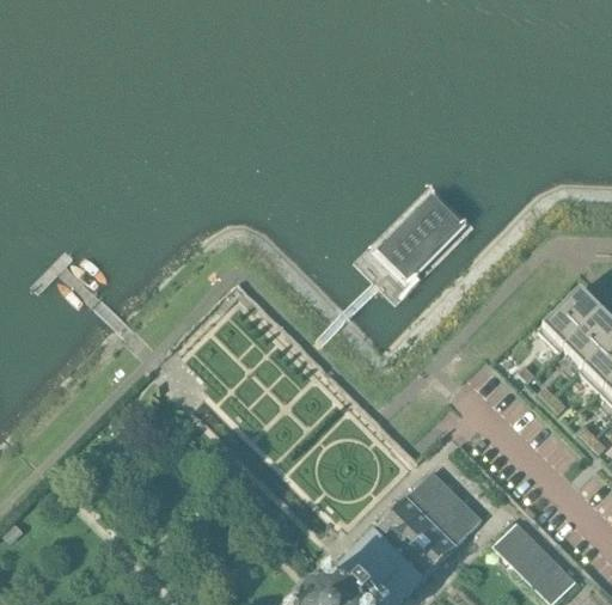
[(377,250),(403,276),(458,221),(429,195),(377,250)]
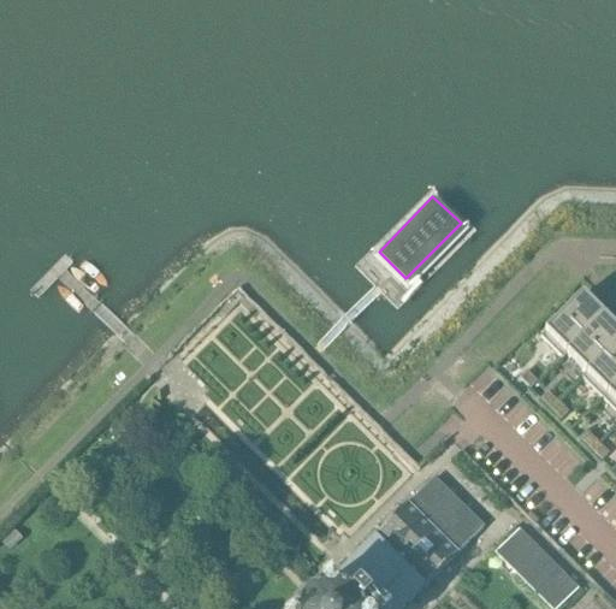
[(544,327),(540,332),(561,353),(566,348),(603,311),(581,290),(568,303),(567,302),(556,312),(558,314),(544,327)]
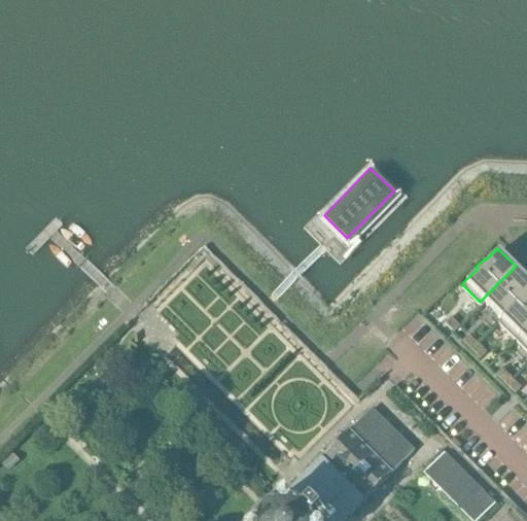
[(526,277),(516,266),(484,298),(501,315),(526,288),(526,277)]
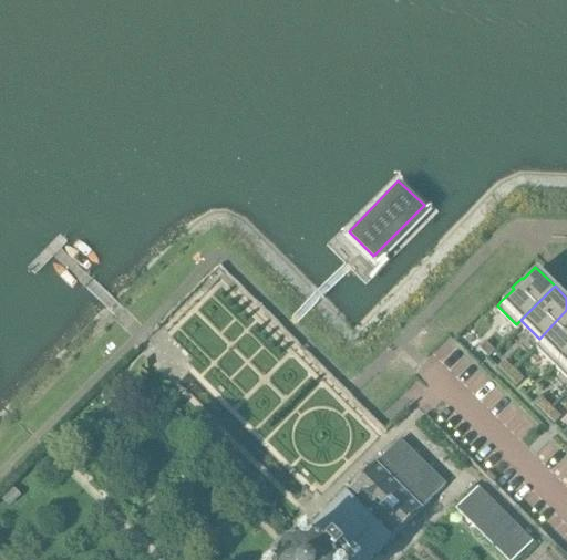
[(566,310),(539,339),(535,343),(554,362),(558,358),(566,348),(566,310)]
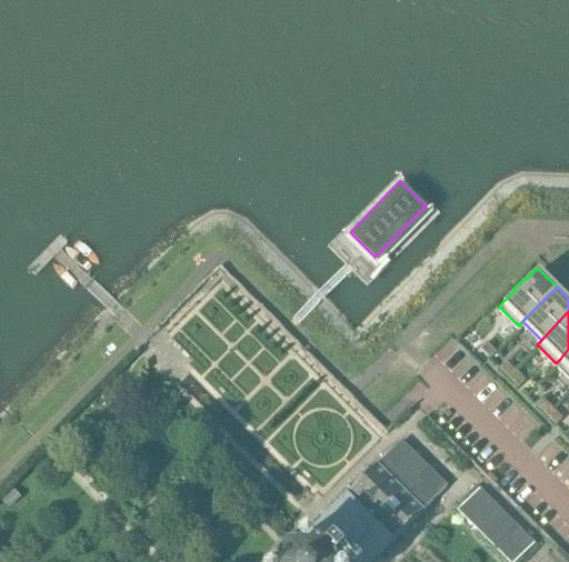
[(487,338),(480,344),(489,354),(496,348),(487,338)]
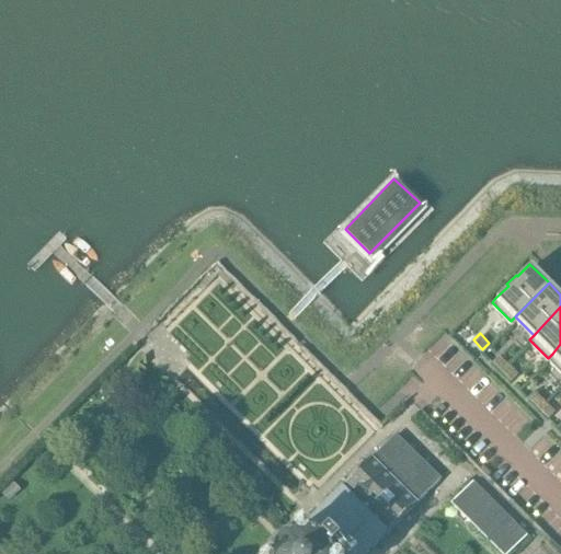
[(560,344),(552,354),(548,358),(560,370),(560,344)]
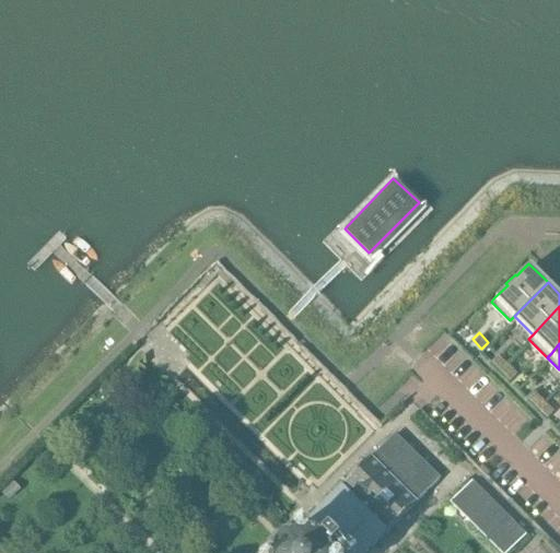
[(498,351),(491,357),(500,367),(506,361),(498,351)]
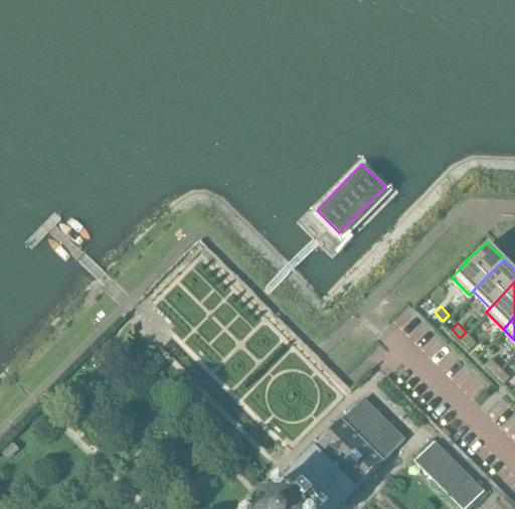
[(466,332),(460,338),(461,338),(469,347),(475,341),(466,332)]
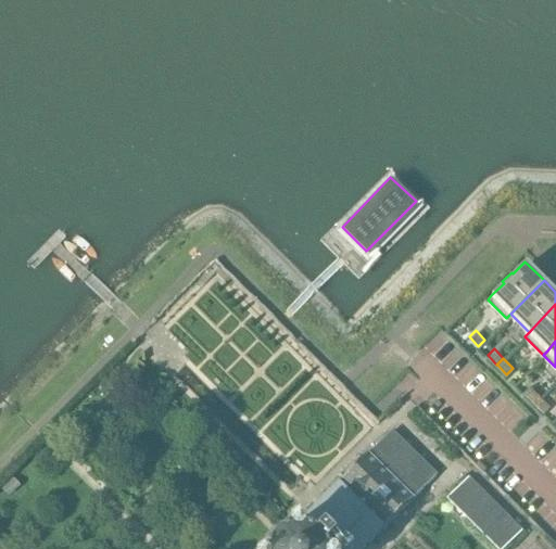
[(531,385),(525,392),(533,401),(540,395),(531,385)]
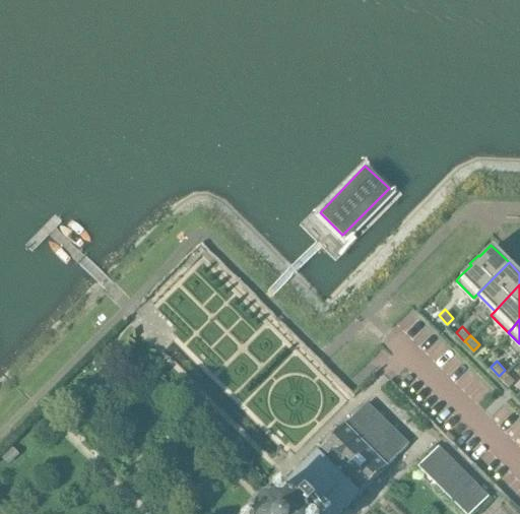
[(505,370),(499,376),(508,384),(514,379),(507,371),(505,370)]
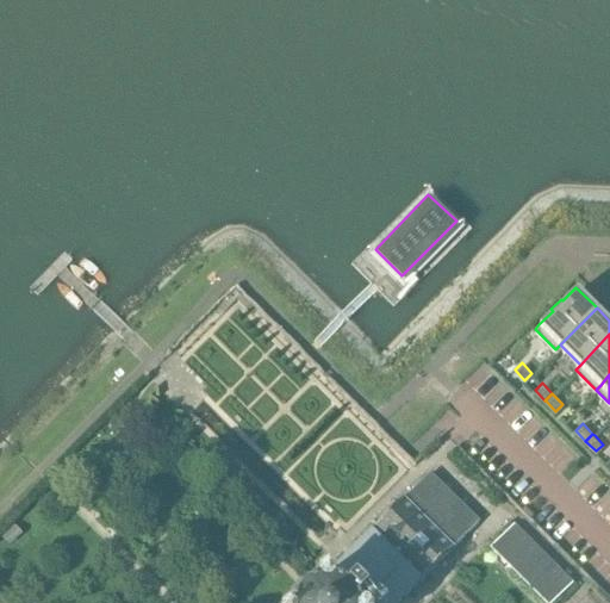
[(393,602),(421,576),(421,577),(423,574),(422,574),(450,546),(450,547),(480,517),(430,467),(403,495),(400,497),(402,497),(393,505),(391,507),(384,515),(383,515),(381,516),(381,517),(373,526),(373,524),(372,527),(353,547),(349,547),(344,552),(344,555),(325,574),(324,573),(313,585),(315,588),(298,602),(393,602)]
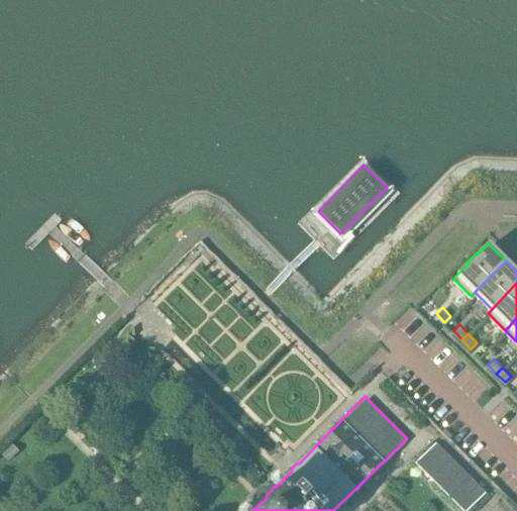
[(464,510),(476,500),(485,490),(435,440),(416,461),(464,510)]
